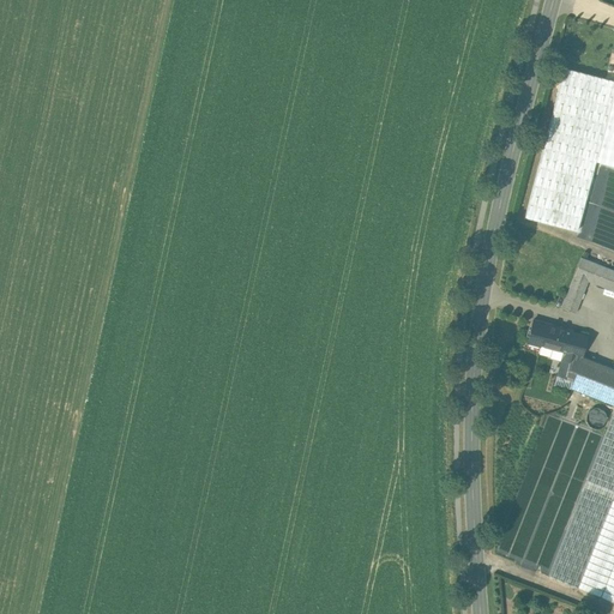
[(613,25),(608,24),(602,44),(613,47),(613,25)]
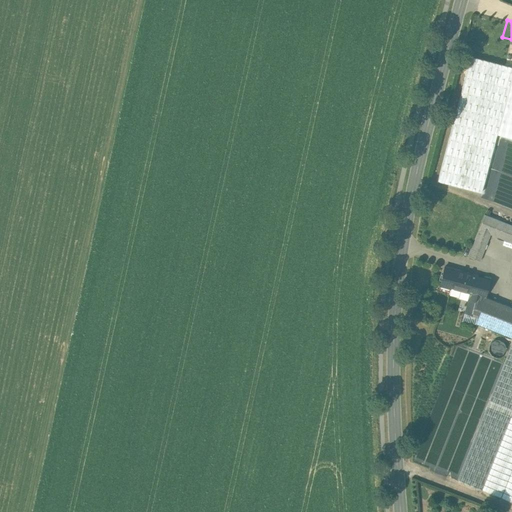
[(438,179),(455,183),(488,61),(471,56),(438,179)]
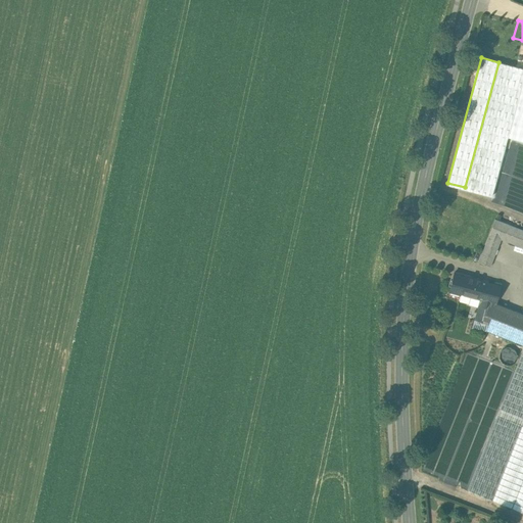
[(467,188),(484,192),(517,67),(501,62),(467,188)]
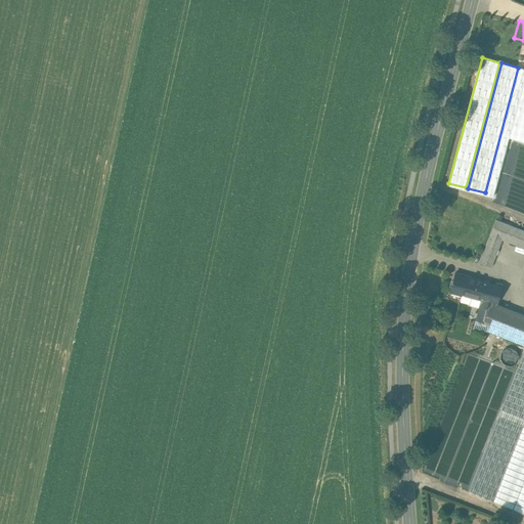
[(523,80),(510,133),(523,136),(523,80)]
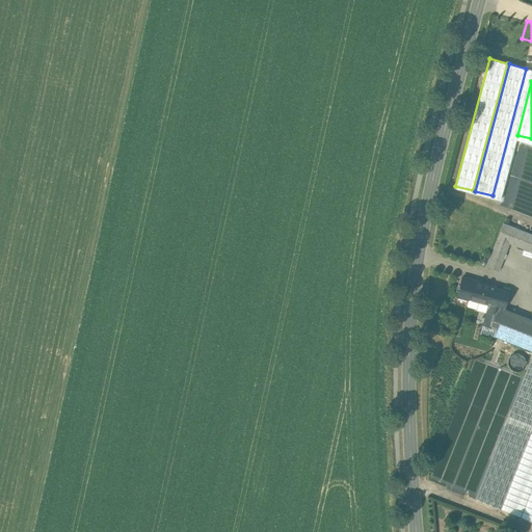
[(531,234),(503,223),(497,239),(498,239),(486,267),(498,272),(509,244),(531,253),(531,234)]
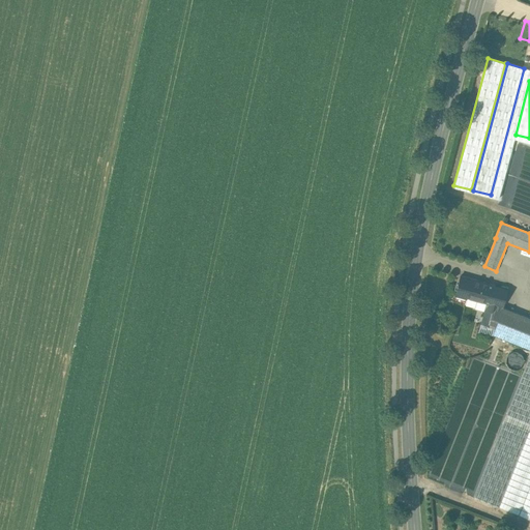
[(505,291),(471,281),(471,280),(461,276),(454,297),(486,305),(486,303),(499,307),(500,308),(505,291)]
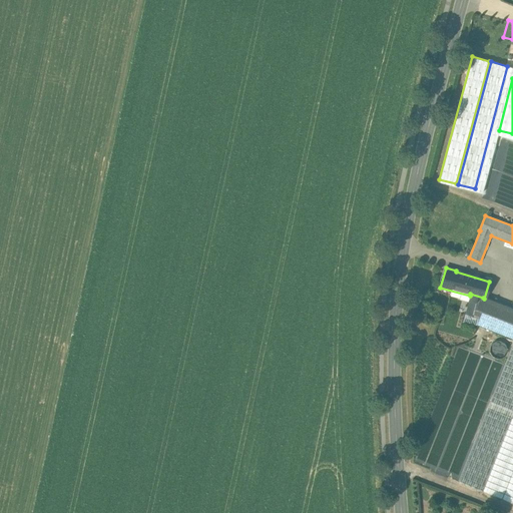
[(483,298),(470,294),(470,296),(464,314),(477,318),(483,298)]
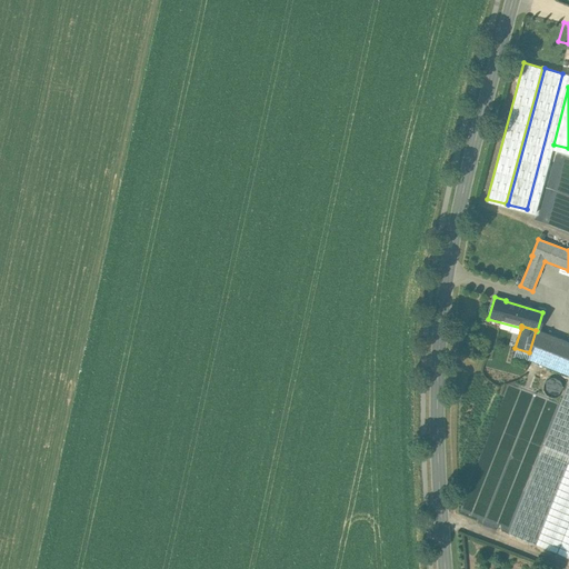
[(568,341),(537,331),(536,330),(529,352),(530,352),(527,360),(568,375),(568,341)]
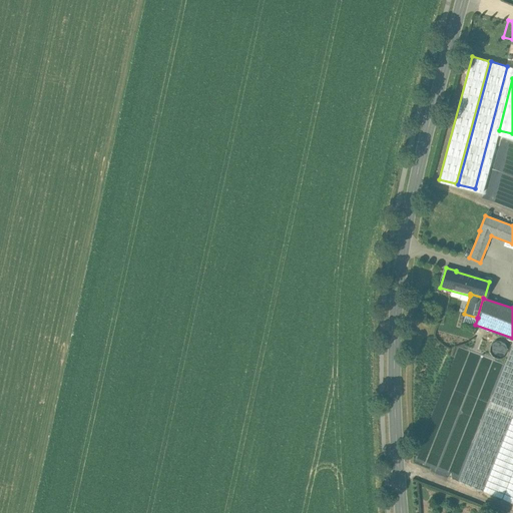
[(512,341),(458,481),(483,491),(512,413),(512,341)]
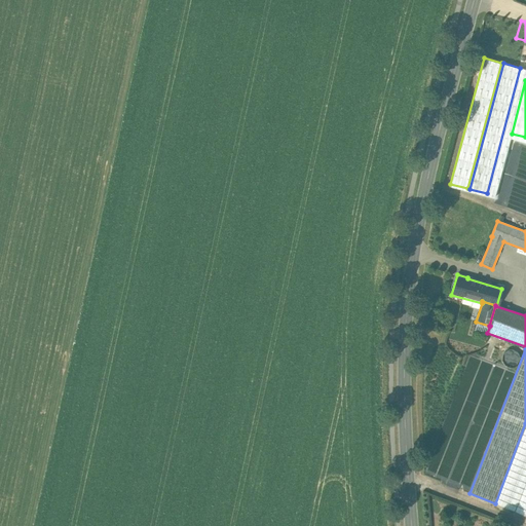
[(525,423),(495,503),(525,516),(525,423)]
